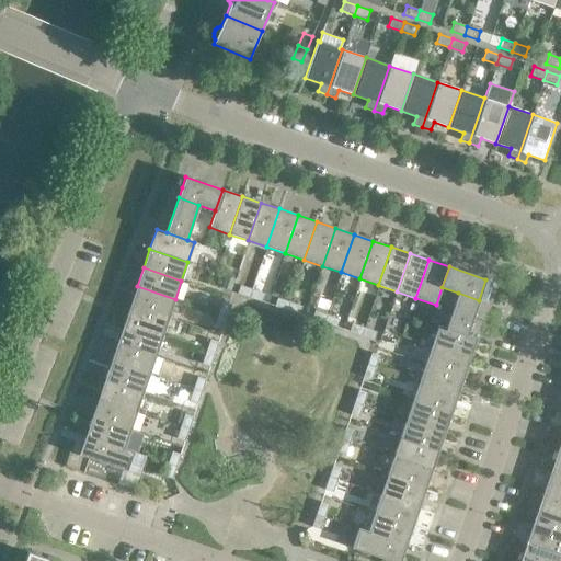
[(225,276),(221,286),(231,289),(235,279),(225,276)]
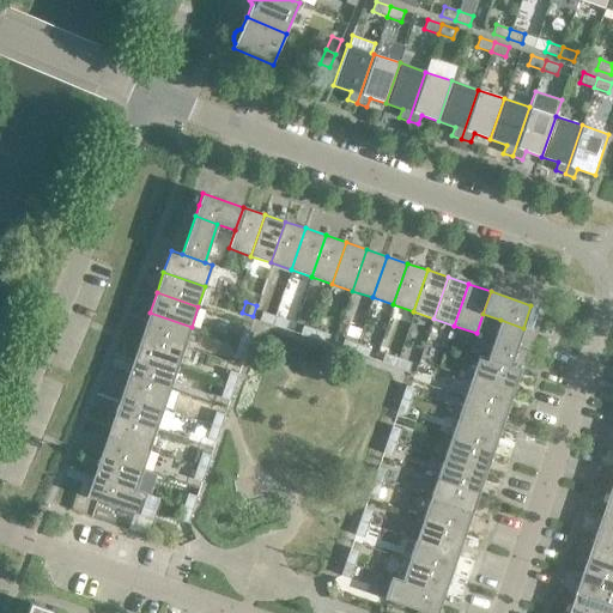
[(262,311),(259,321),(272,326),(275,316),(262,311)]
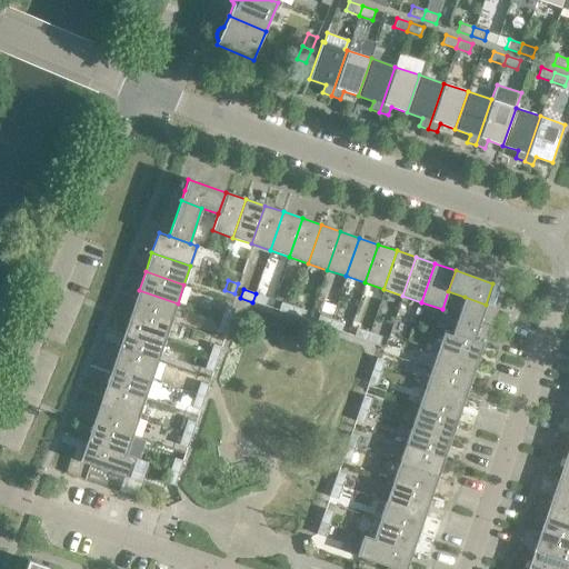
[(178,303),(139,290),(132,309),(171,322),(178,303)]
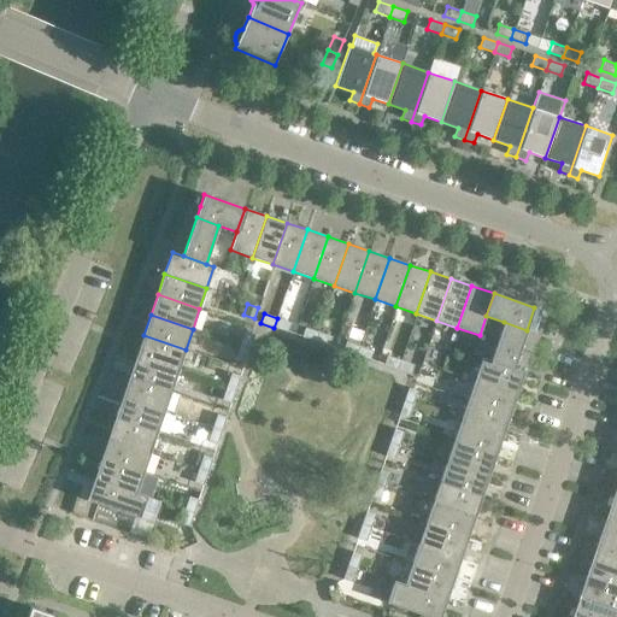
[(291,323),(277,318),(274,328),(288,333),(291,323)]
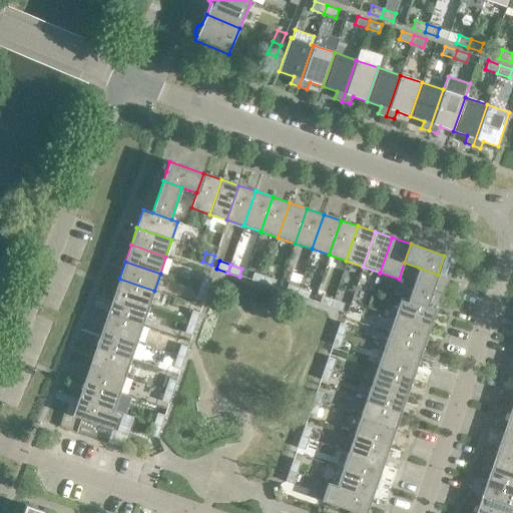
[(438,275),(419,268),(408,300),(427,307),(438,275)]
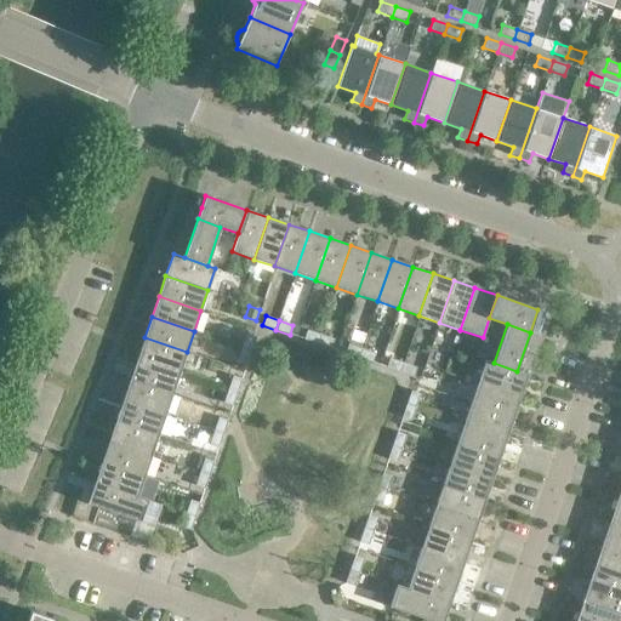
[(307,330),(303,340),(317,343),(320,335),(307,330)]
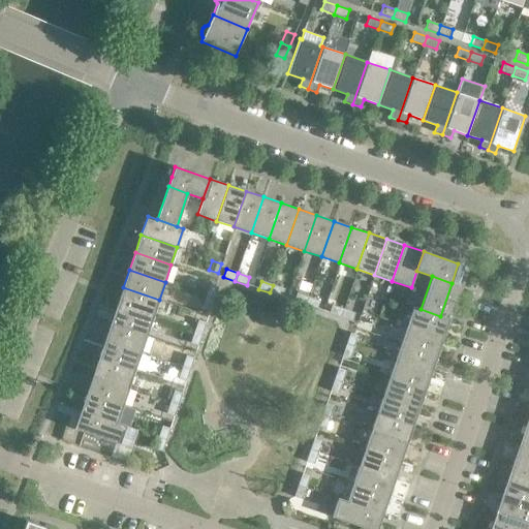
[(210,285),(206,297),(214,299),(218,287),(210,285)]
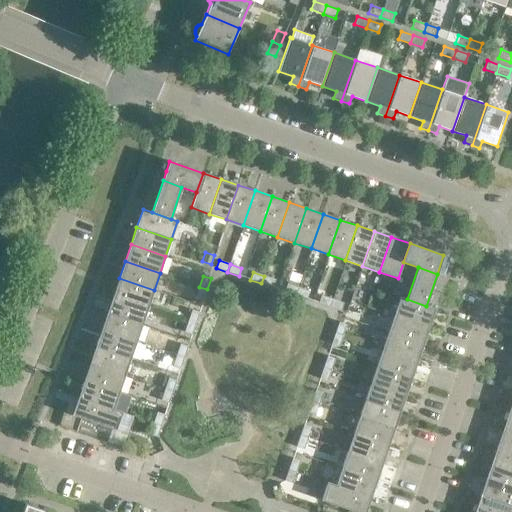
[(275,280),(264,276),(261,283),(273,287),(275,280)]
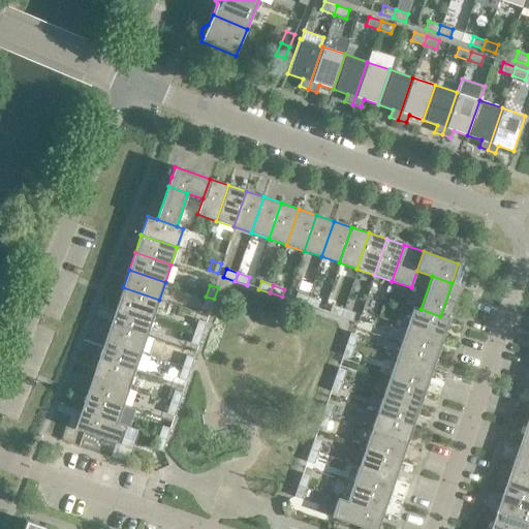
[(159,300),(123,287),(117,305),(153,317),(159,300)]
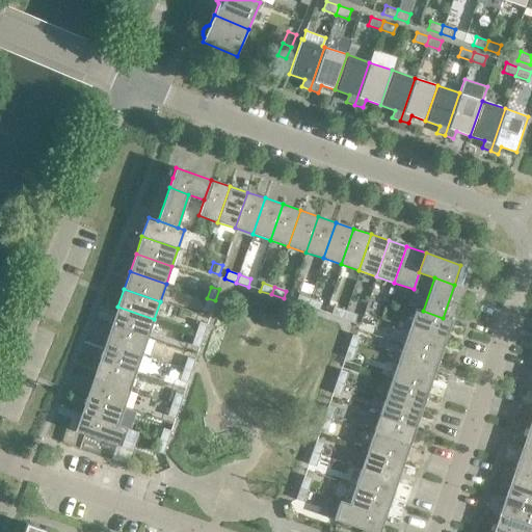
[(298,295),(295,302),(307,307),(310,298),(298,295)]
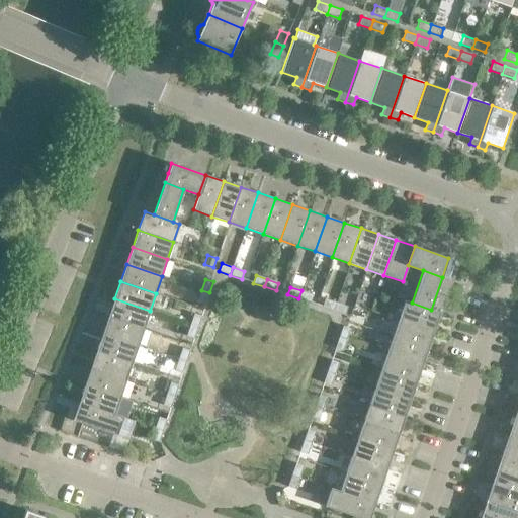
[(209,292),(201,290),(198,301),(205,305),(209,292)]
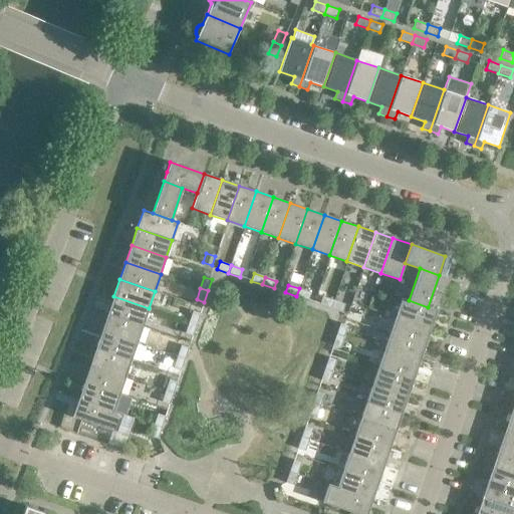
[(310,292),(299,288),(296,296),(308,300),(310,292)]
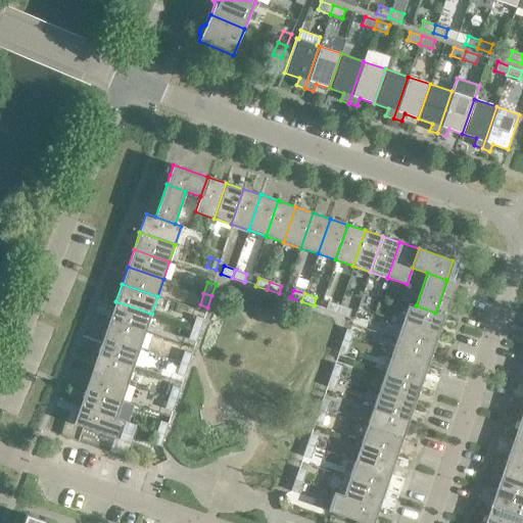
[(151,314),(115,301),(109,319),(145,331),(151,314)]
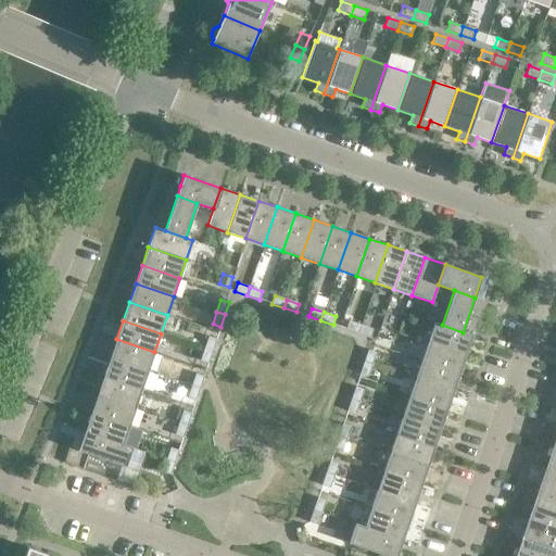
[(349,320),(345,329),(358,333),(361,325),(349,320)]
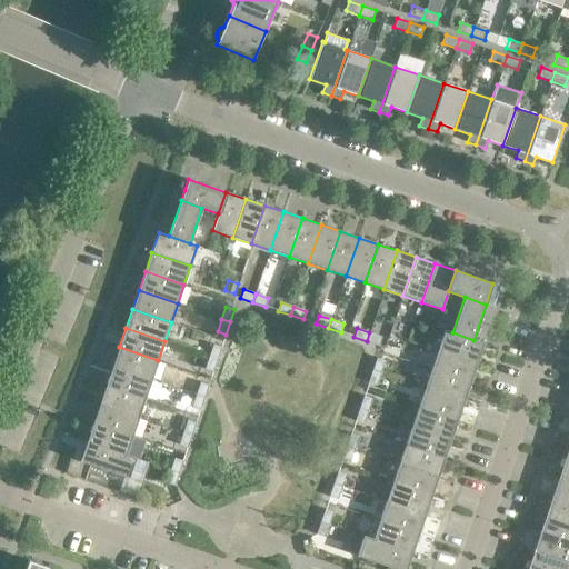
[(445,330),(438,350),(477,363),(483,343),(473,340),(452,332),(445,330)]
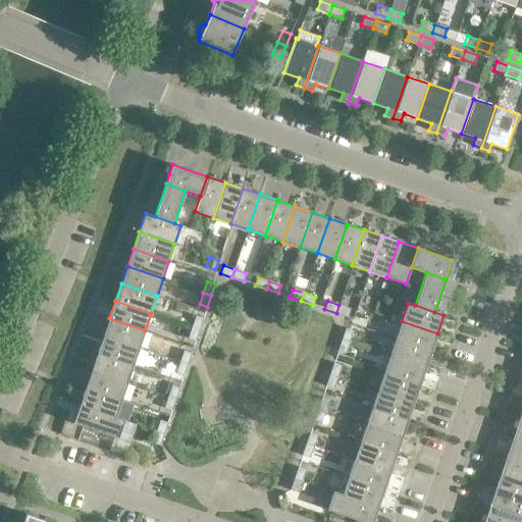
[(350,309),(338,305),(336,313),(348,316),(350,309)]
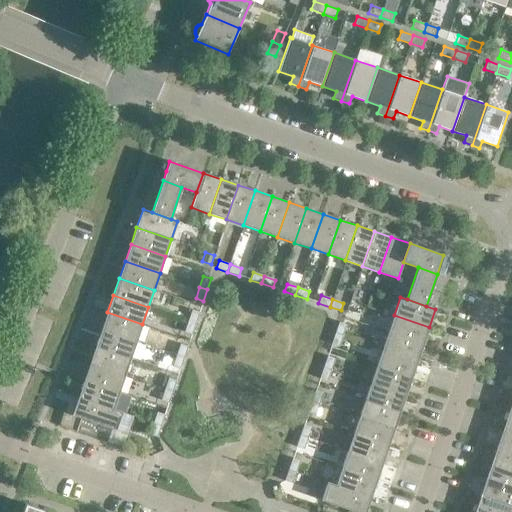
[(192,310),(188,321),(195,323),(199,312),(192,310)]
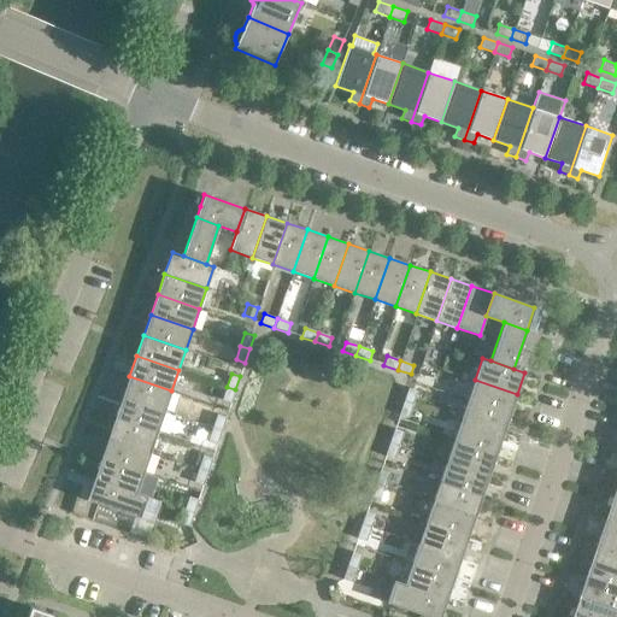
[(171,391),(129,376),(123,397),(164,411),(171,391)]
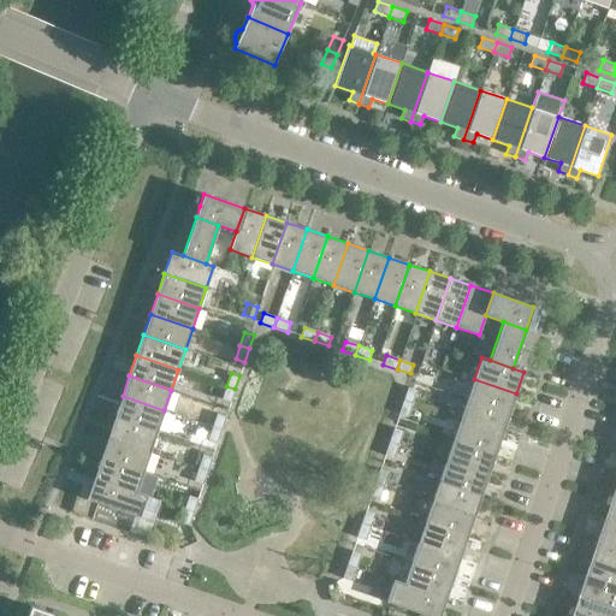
[(516,394),(474,379),(467,400),(509,414),(516,394)]
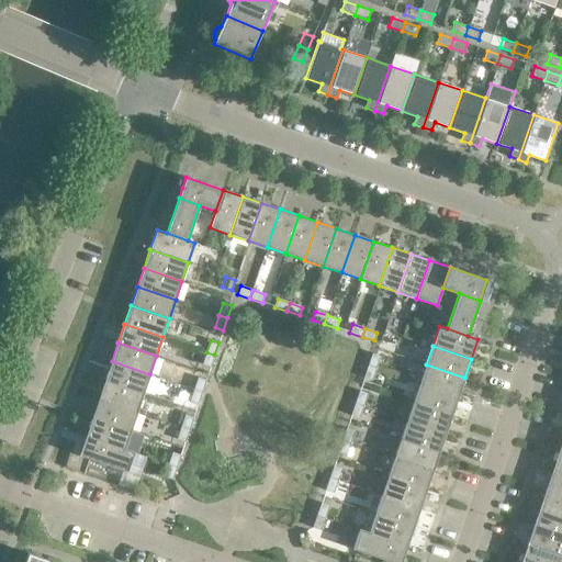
[(214,355),(206,352),(202,364),(211,368),(214,355)]
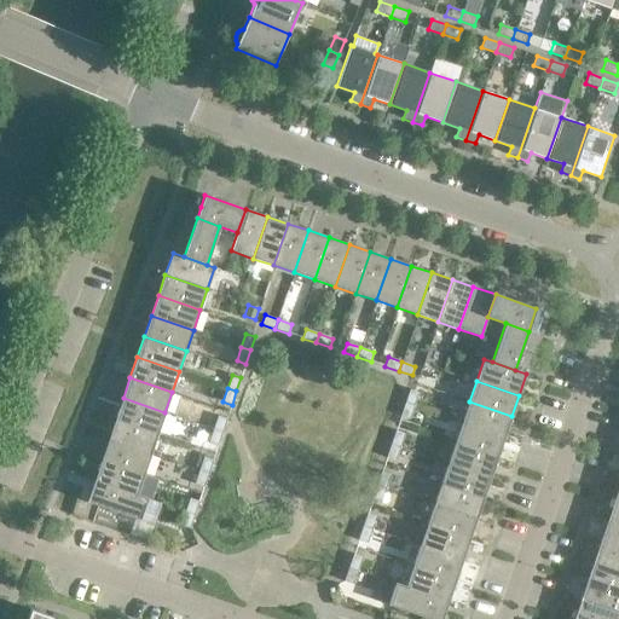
[(418,392),(410,389),(405,403),(414,406),(418,392)]
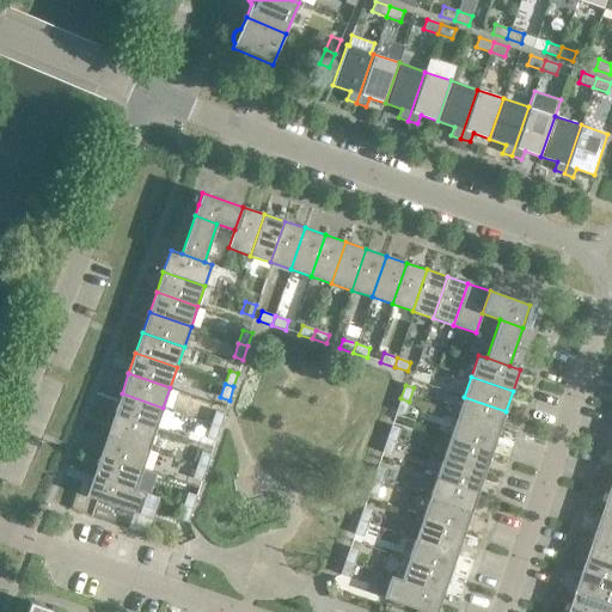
[(163,408),(122,393),(115,414),(155,428),(163,408)]
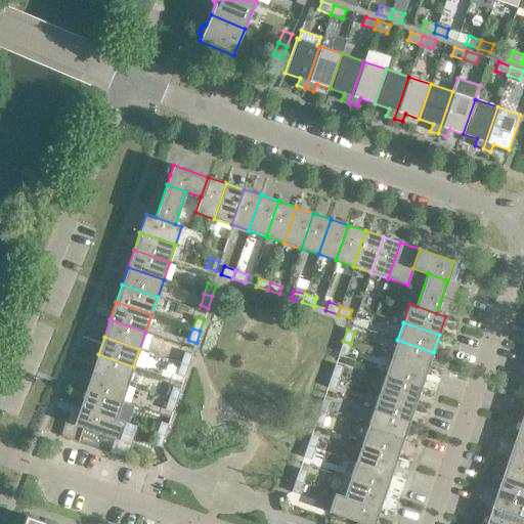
[(433,352),(397,340),(391,357),(427,369),(433,352)]
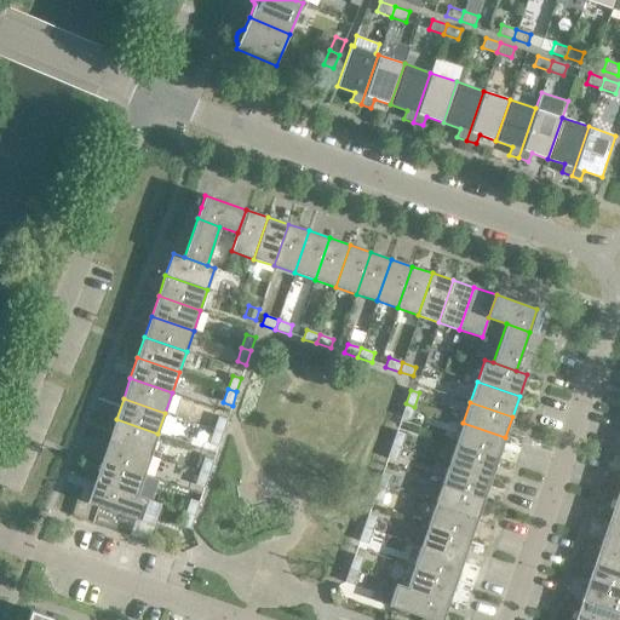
[(414,407),(406,403),(401,417),(411,420),(414,407)]
